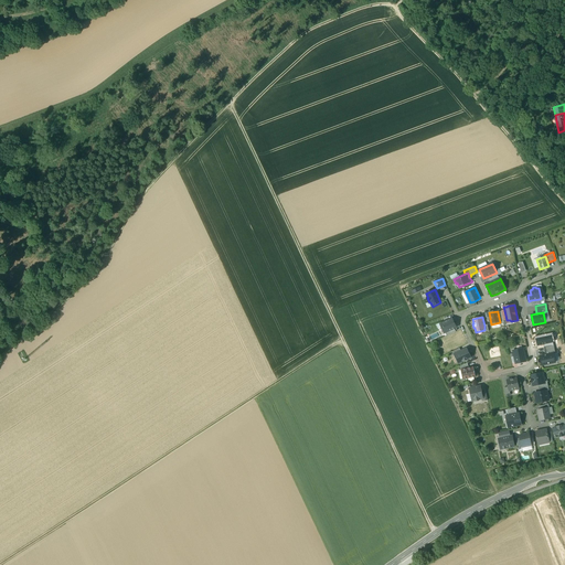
[(457,328),(452,318),(440,324),(445,333),(446,333),(455,329),(457,328)]
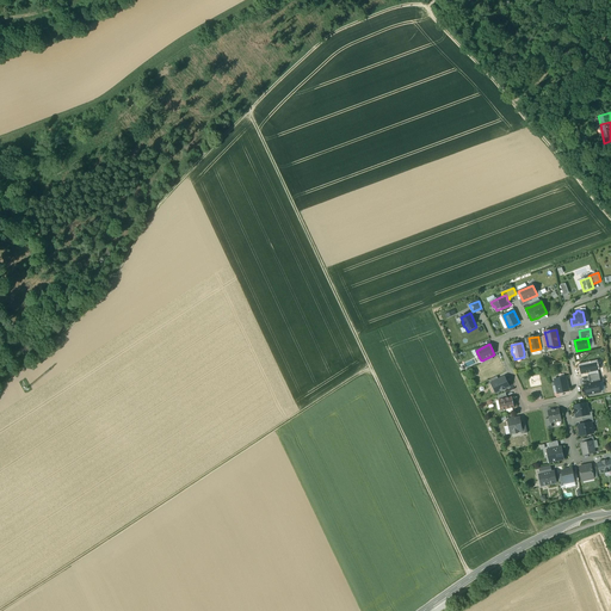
[(599,374),(588,376),(591,383),(598,382),(599,382),(600,382),(599,374)]
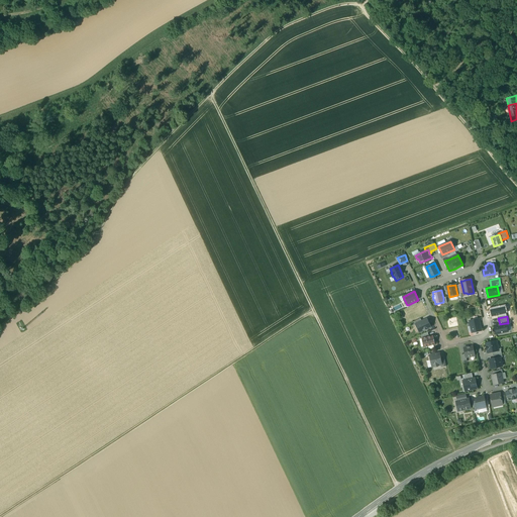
[(422,321),(416,324),(420,332),(431,327),(427,319),(422,321)]
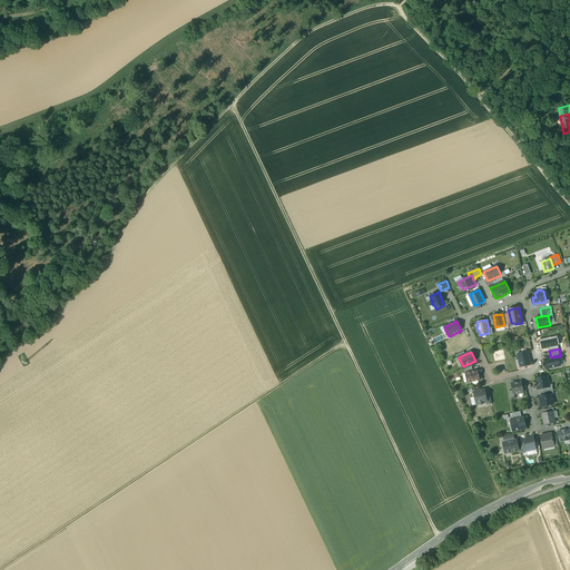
[(528,352),(518,354),(520,366),(530,365),(528,352)]
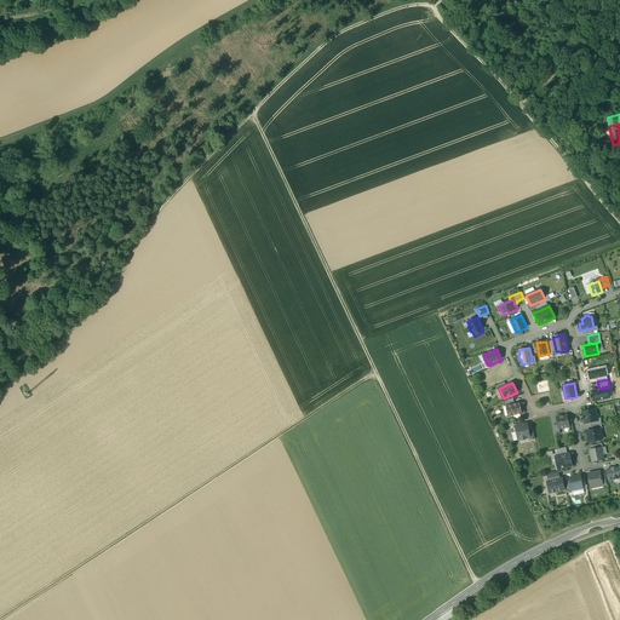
[(600,389),(592,391),(595,401),(609,397),(608,388),(607,388),(600,389)]
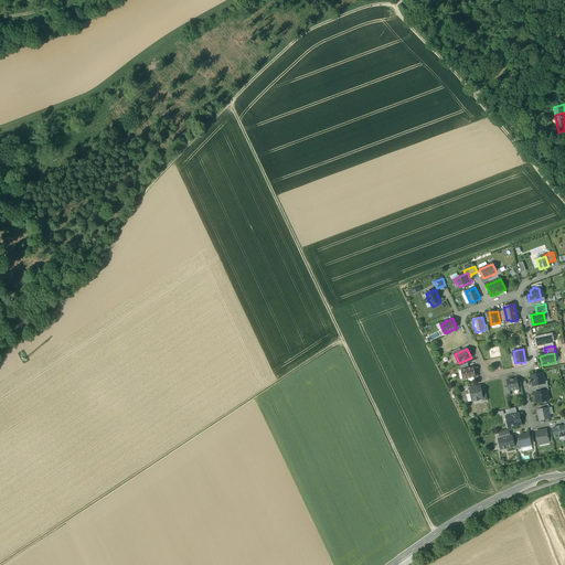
[(469,368),(461,370),(464,380),(465,380),(465,381),(466,381),(467,380),(468,380),(468,379),(476,376),(473,366),(469,368)]
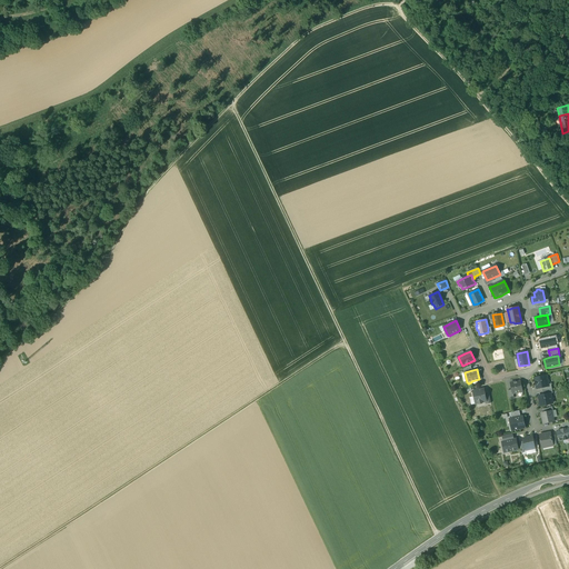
[(546,376),(535,378),(536,381),(536,385),(537,385),(537,388),(541,388),(548,386),(548,385),(546,376)]
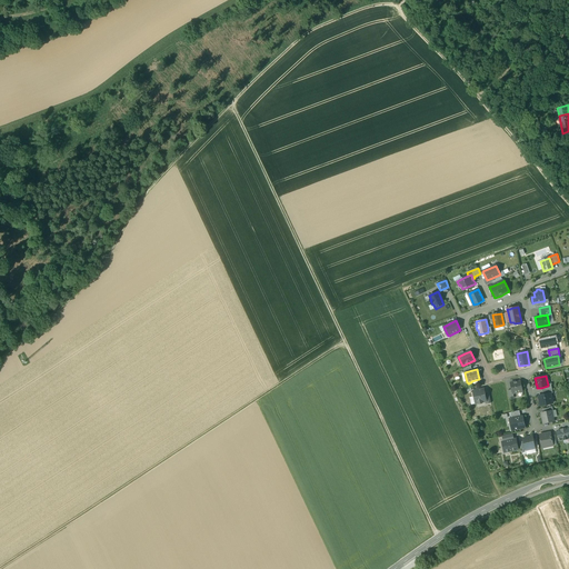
[(520,381),(510,383),(512,390),(513,393),(522,391),(520,381)]
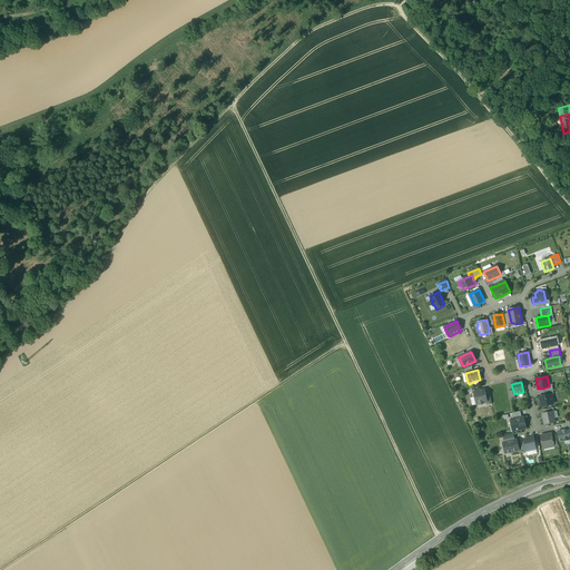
[(484,390),(474,392),(474,393),(472,393),(473,397),(475,396),(477,405),(480,404),(483,404),(483,403),(488,403),(488,402),(485,395),(484,390)]
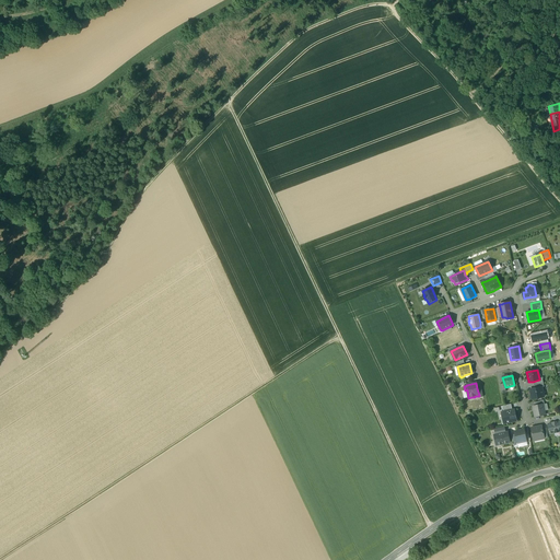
[(535,388),(531,389),(533,399),(544,397),(541,387),(535,388)]
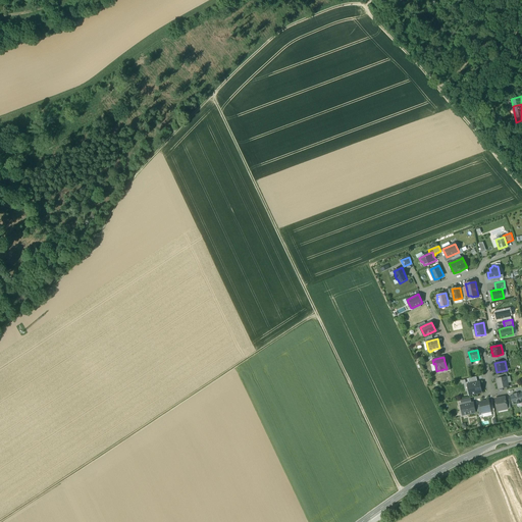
[(506,376),(499,378),(497,378),(499,388),(509,386),(507,377),(506,376)]
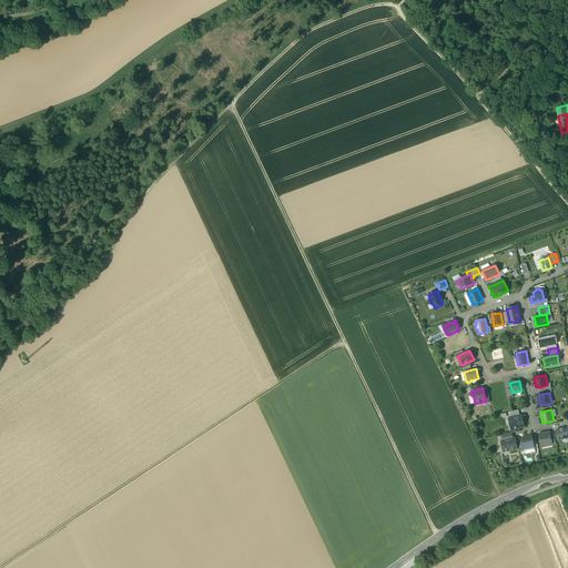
[(511,418),(509,418),(510,425),(511,425),(511,428),(511,429),(524,427),(521,416),(519,416),(511,418)]
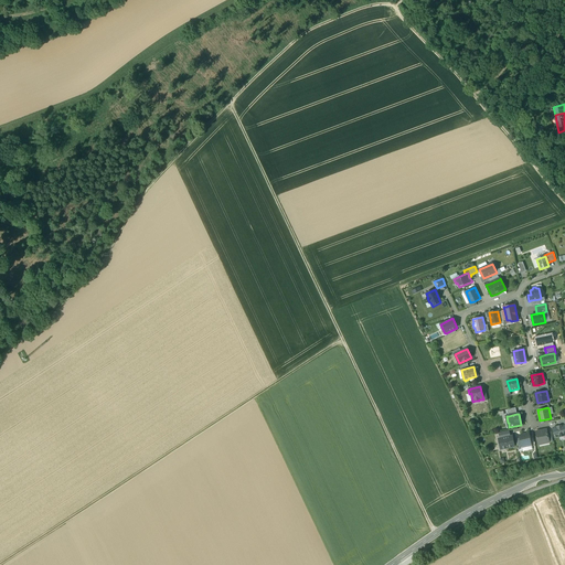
[(562,426),(557,426),(557,427),(553,427),(555,437),(560,436),(560,437),(564,436),(564,435),(564,425),(563,426),(562,426)]
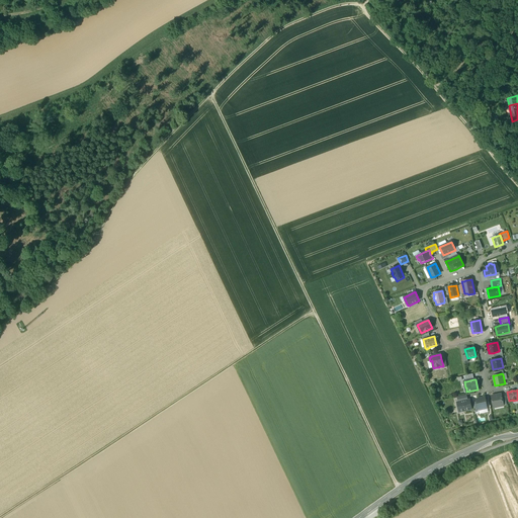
[(501,394),(492,396),(492,397),(494,408),(504,406),(502,397),(502,394),(501,394)]
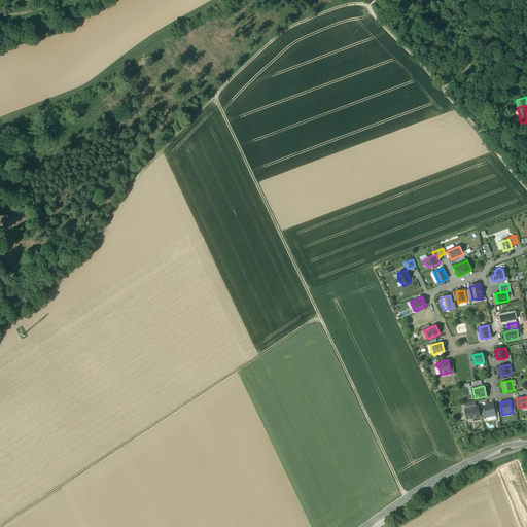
[(493,405),(485,406),(485,409),(487,416),(495,414),(493,405)]
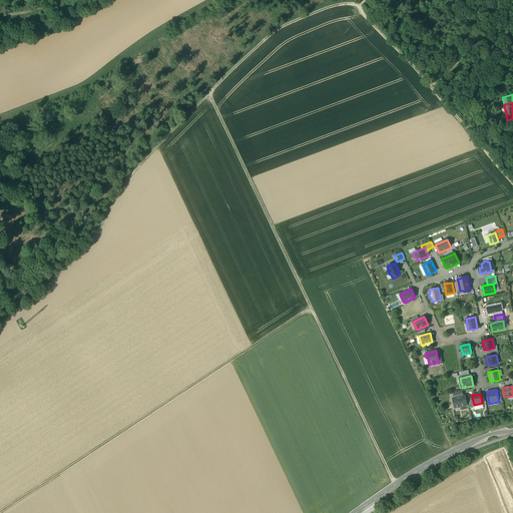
[(454,398),(453,399),(455,408),(467,405),(465,396),(463,396),(454,398)]
